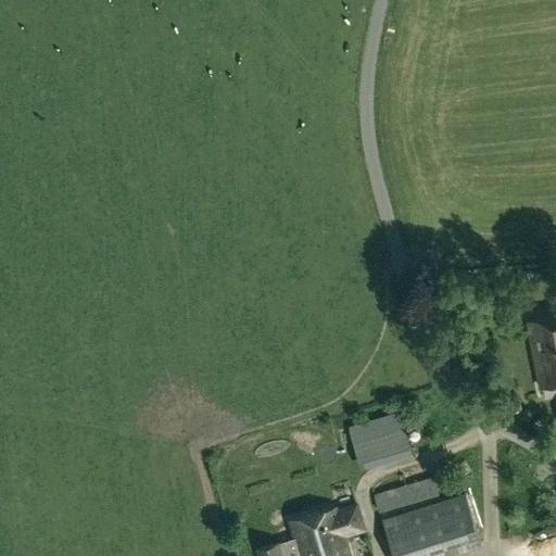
[(555,316),(528,321),(541,388),(555,383),(555,316)]
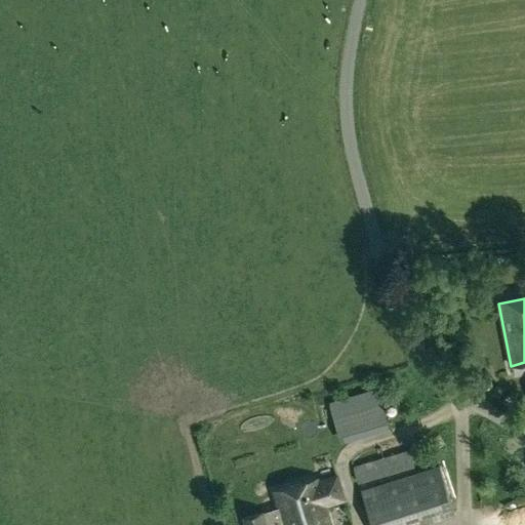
[(328,402),(341,444),(390,429),(377,387),(328,402)]
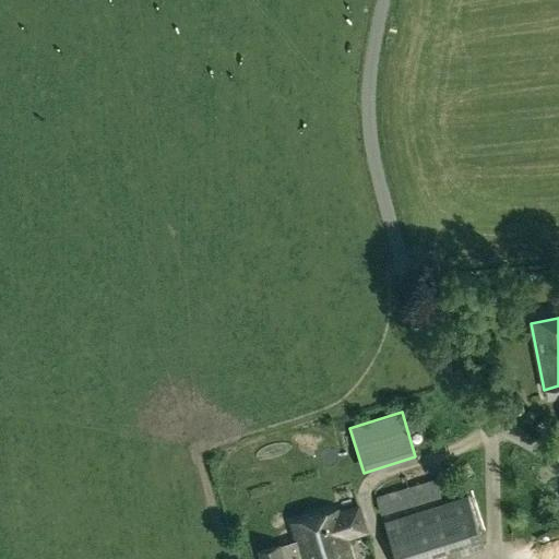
[(441,497),(437,479),(376,496),(381,513),(441,497)]
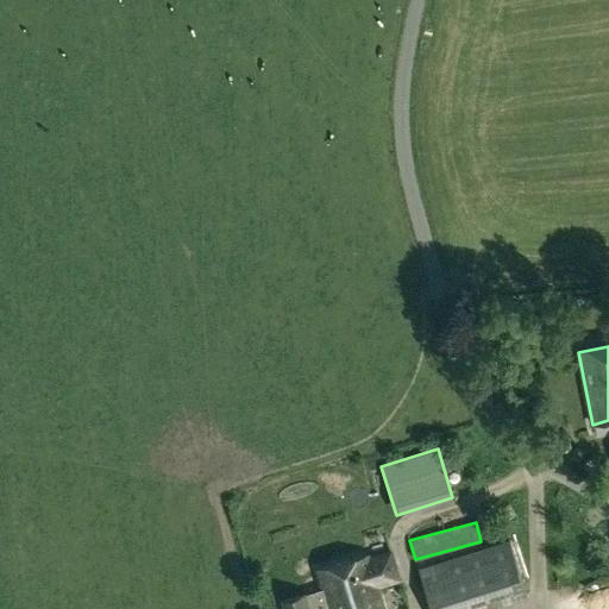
[(428,608),(481,608),(525,596),(508,541),(418,569),(428,608)]
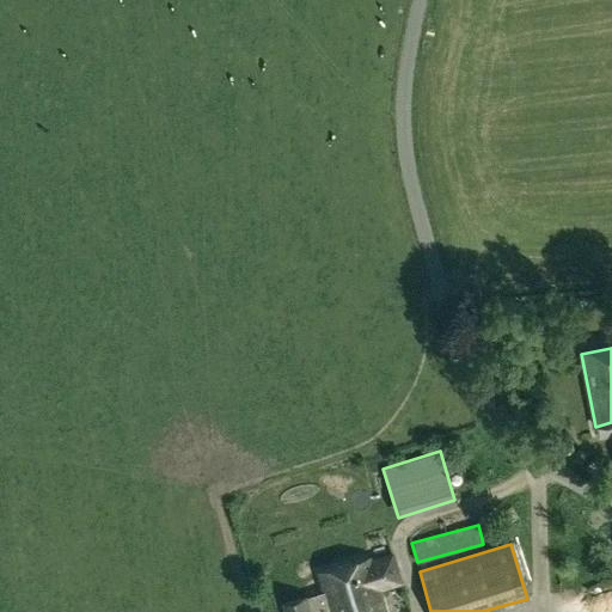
[(385,611),(379,589),(398,583),(392,560),(372,565),(369,558),(319,574),(324,593),(285,605),(286,611),(385,611)]
